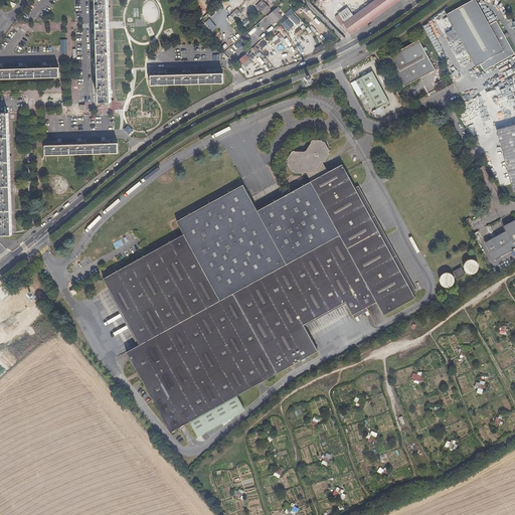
[(108,0),(96,0),(100,103),(102,103),(102,104),(107,104),(107,103),(112,102),(108,0)]
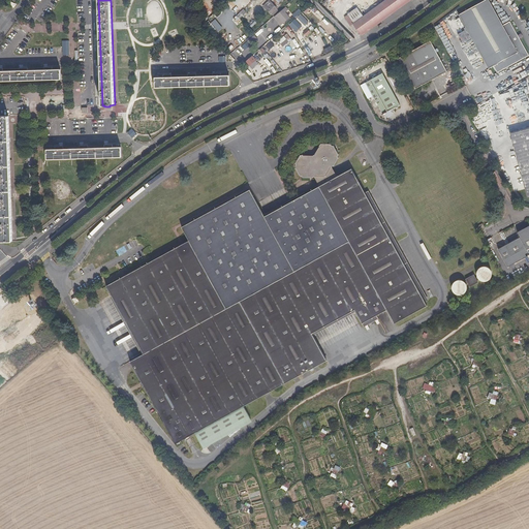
[(270,0),(263,7),(273,16),(279,9),(270,0)]
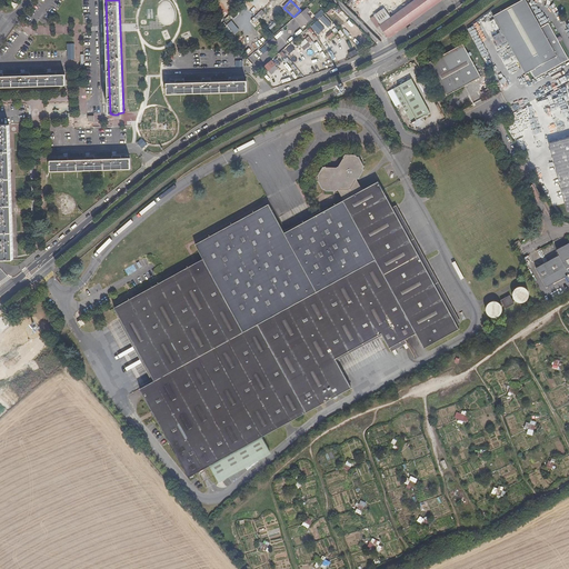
[(388,38),(440,0),(416,0),(380,26),(388,38)]
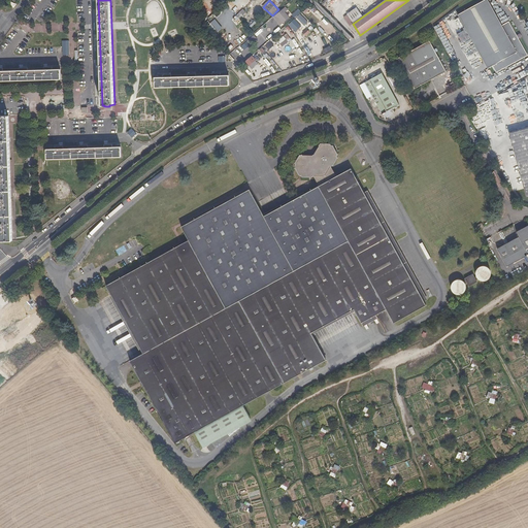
[(501,24),(488,0),(482,0),(457,14),(488,68),(493,65),(497,72),(527,54),(527,53),(508,20),(501,24)]
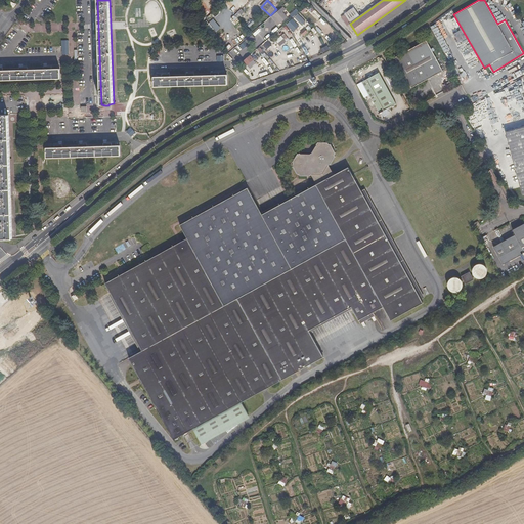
[(290,15),(284,7),(270,16),(277,26),(290,15)]
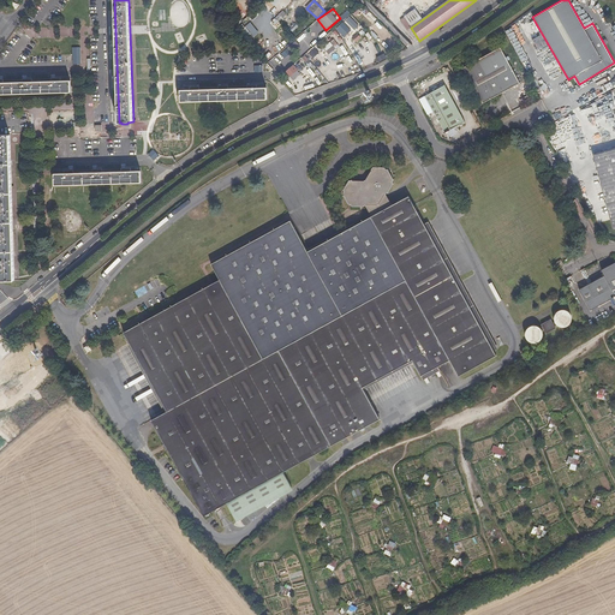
[(267,25),(270,30),(287,16),(284,11),(267,25)]
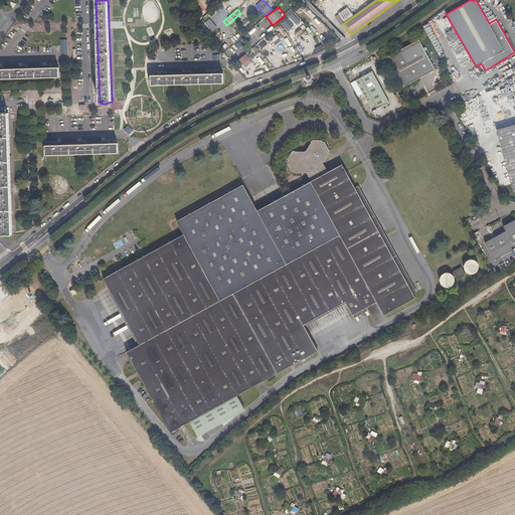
[(285,14),(288,18),(295,13),(292,9),(285,14)]
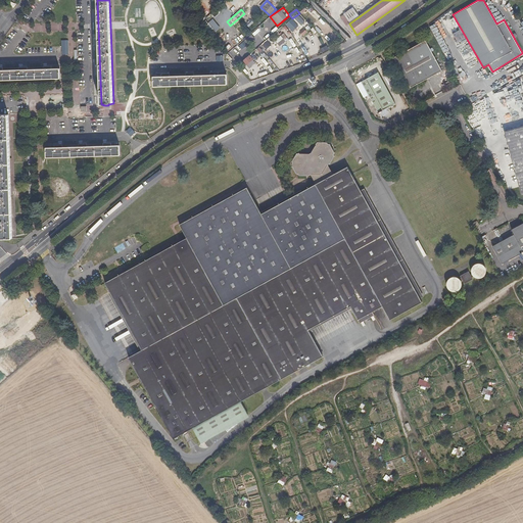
[(293,33),(305,21),(298,14),(286,25),(293,33)]
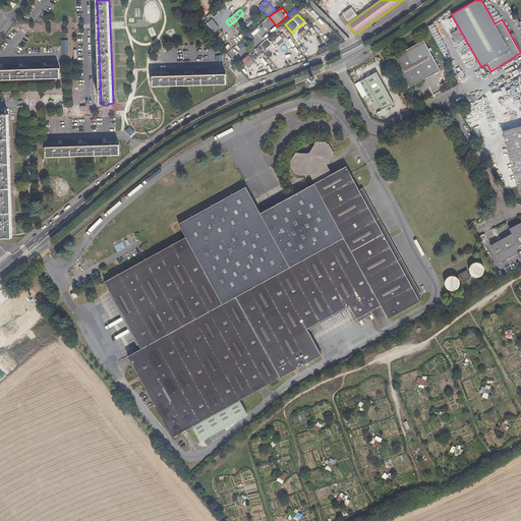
[(312,14),(306,19),(311,24),(316,19),(312,14)]
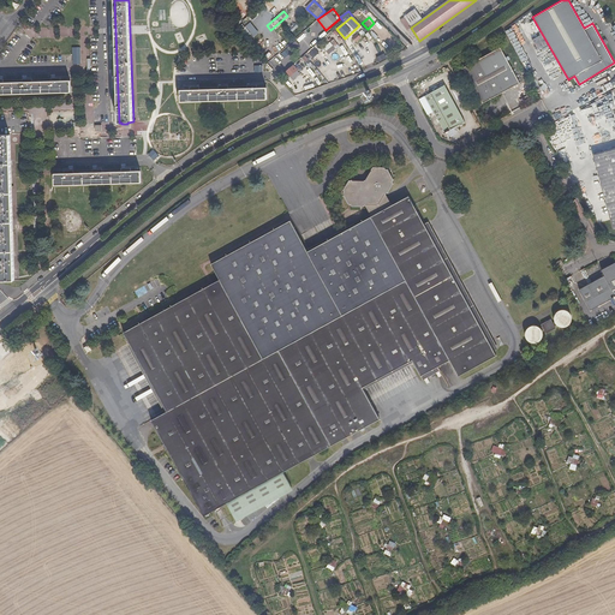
[(288,29),(292,33),(298,27),(294,23),(288,29)]
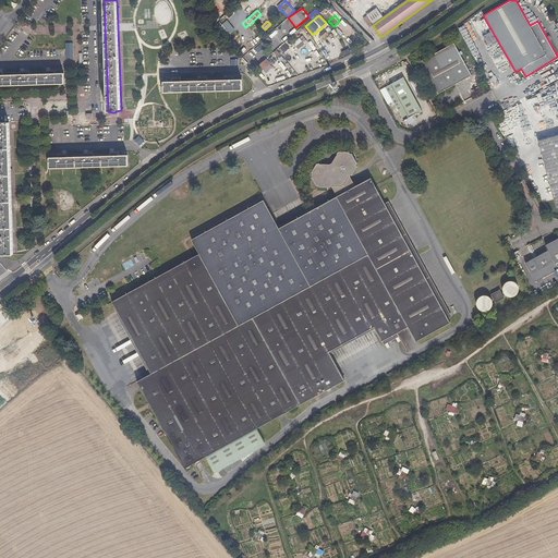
[(338,36),(331,41),(338,48),(344,43),(338,36)]
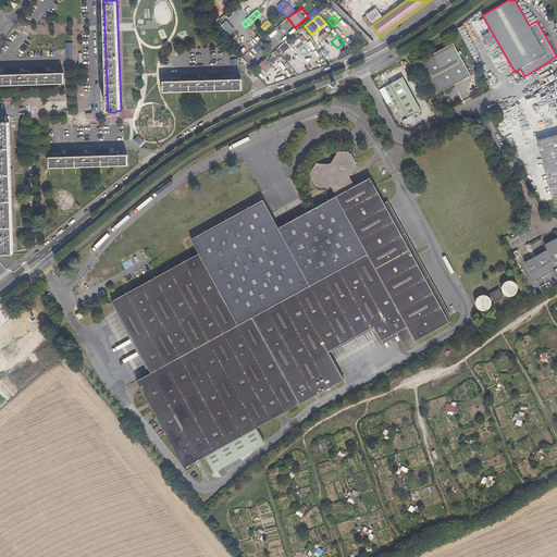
[(263,47),(271,41),(268,37),(260,42),(263,47)]
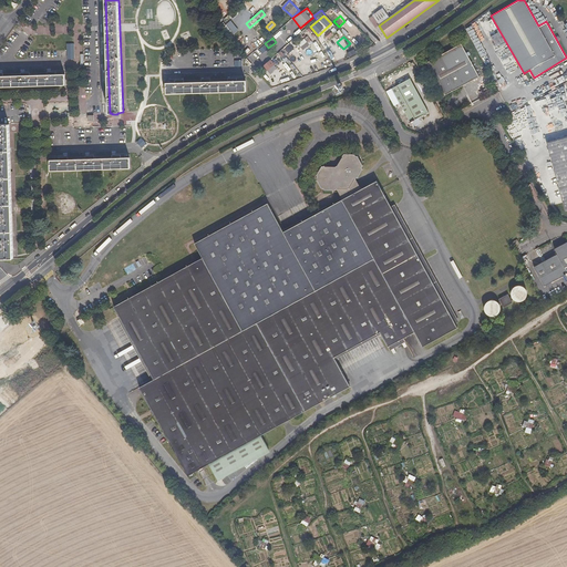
[(305,50),(310,44),(305,39),(299,45),(305,50)]
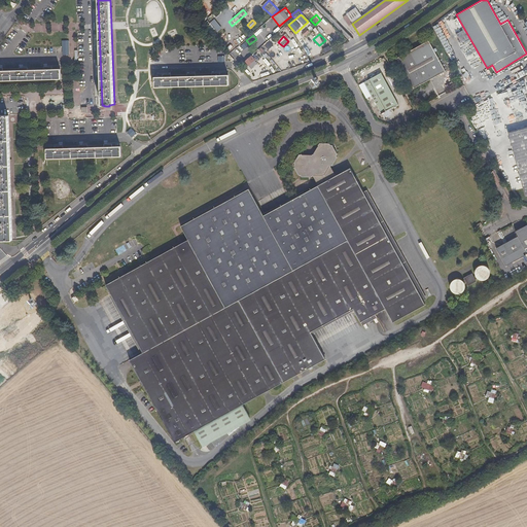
[(428,39),(397,57),(414,88),(445,69),(428,39)]
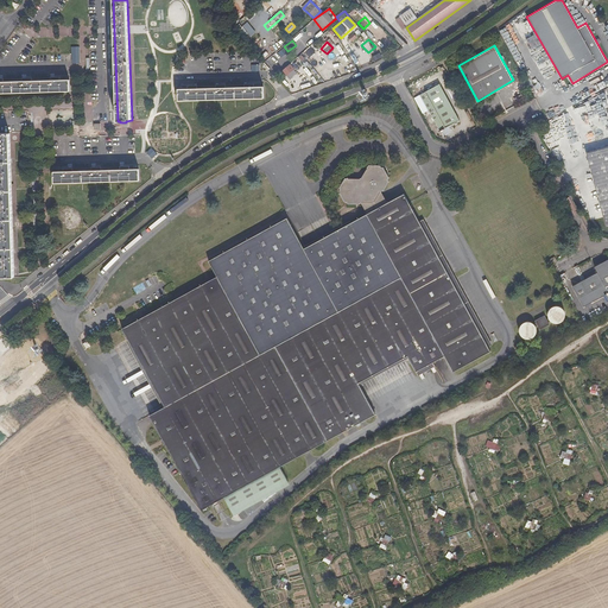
[(310,58),(316,52),(311,46),(305,52),(310,58)]
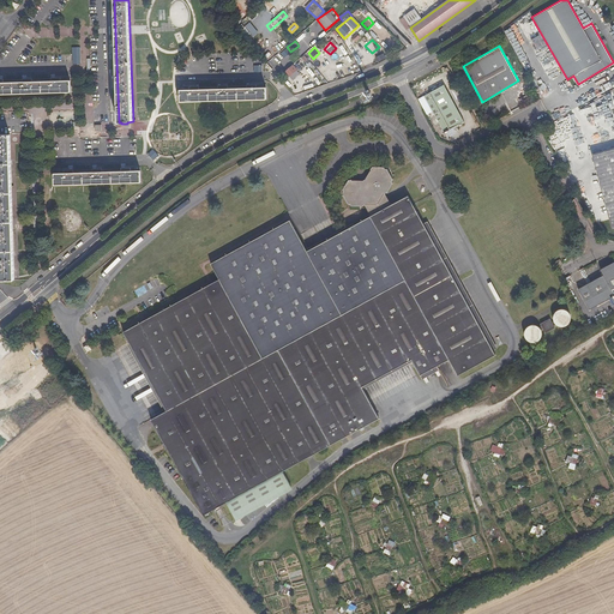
[(292,65),(284,72),(289,77),(296,70),(292,65)]
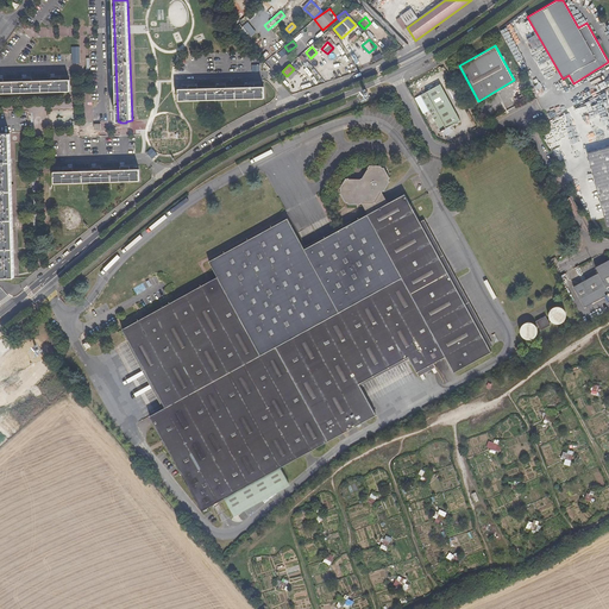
[(294,69),(287,76),(289,80),(296,73),(294,69)]
